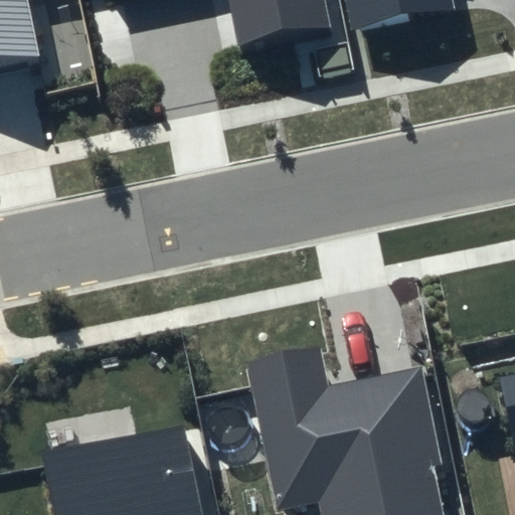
[(0,0),(0,69),(42,61),(29,0),(0,0)]
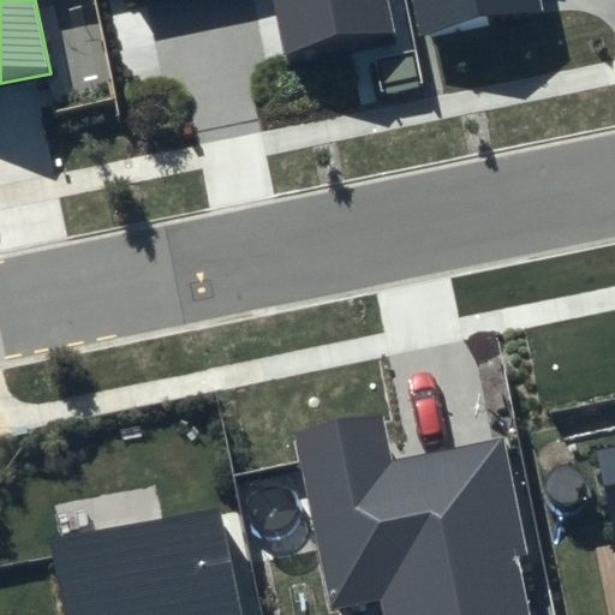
[(272,0),(285,61),(396,39),(388,0),(272,0)]
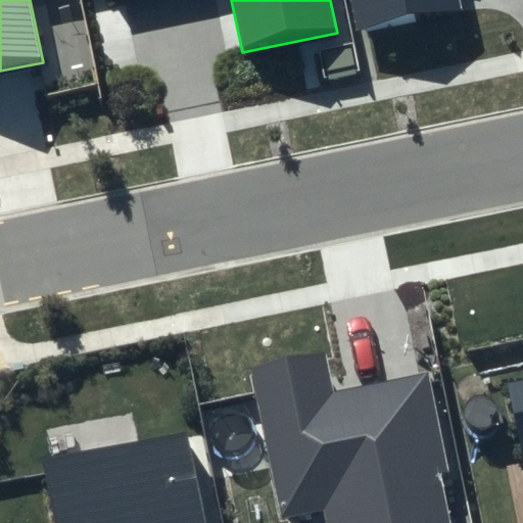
[(352,0),(361,35),(465,11),(462,0),(352,0)]
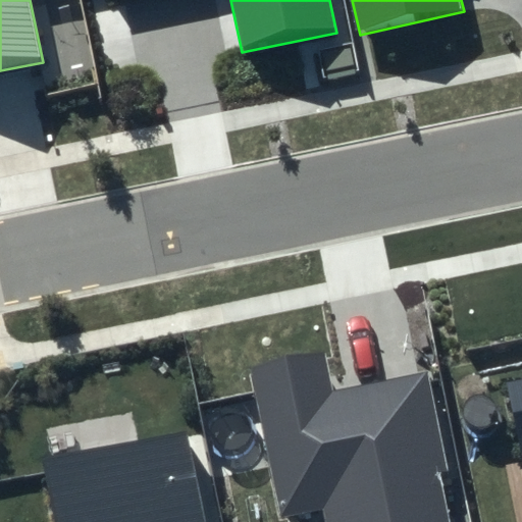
[(322,355),(250,369),(280,520),(322,510),(324,521),(452,521),(424,373),(330,390),(322,355)]
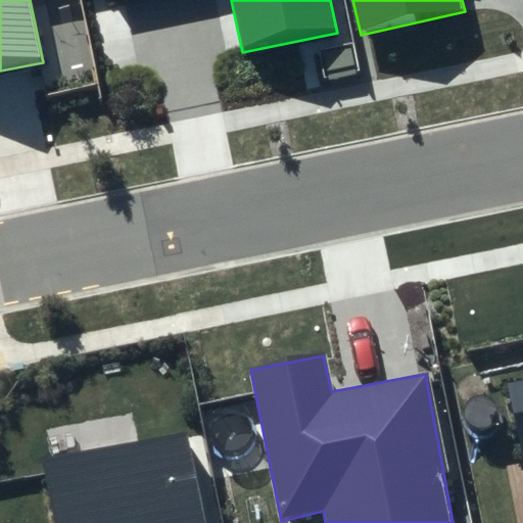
[(522,380),(507,383),(522,462),(522,380)]
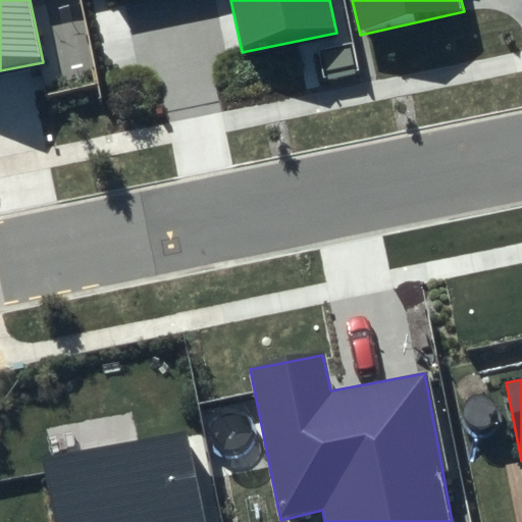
[(204,521),(185,429),(43,458),(56,521),(204,521)]
